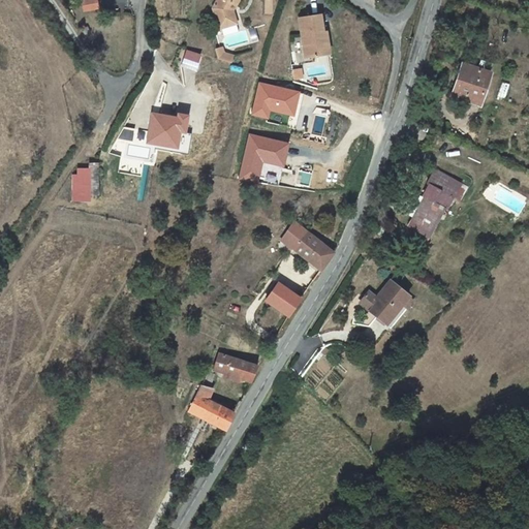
[(98,9),(96,0),(84,0),(83,0),(85,11),(98,9)]
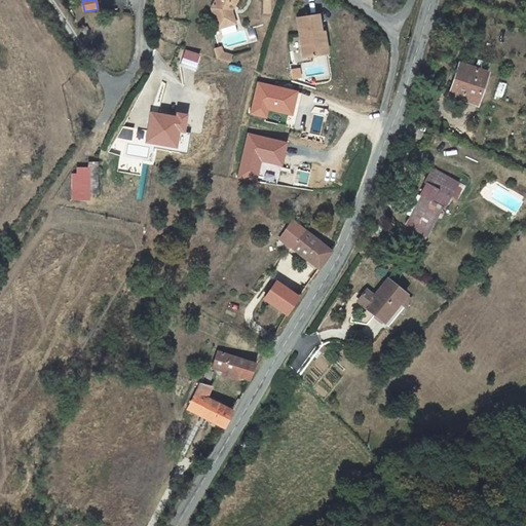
[(226,20),(233,16),(231,10),(234,5),(236,0),(216,0),(212,8),(218,29),(228,26),(226,20)]
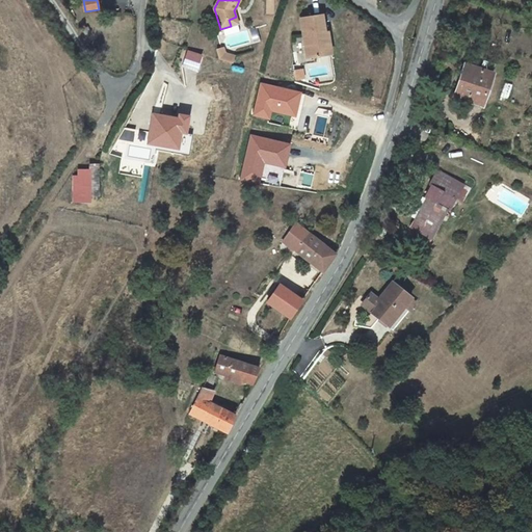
[(323,16),(300,19),(306,54),(314,53),(315,57),(326,55),(324,44),(329,43),(328,32),(325,33),(323,16)]
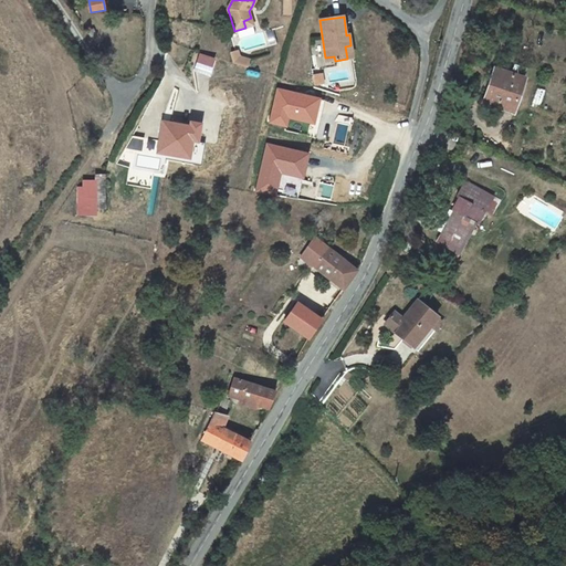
[(243,21),(245,28),(253,25),(251,18),(243,21)]
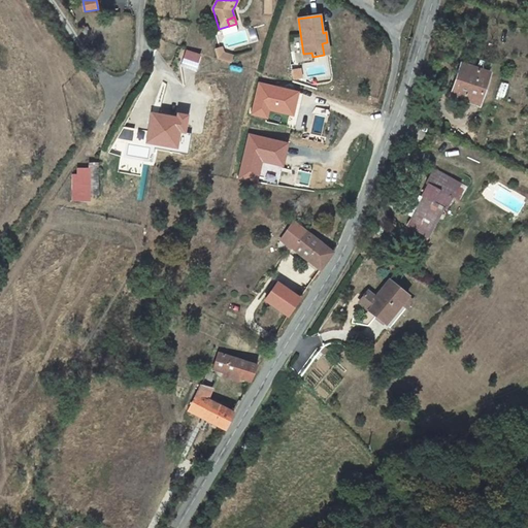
[(224,53),(222,59),(230,62),(232,56),(224,53)]
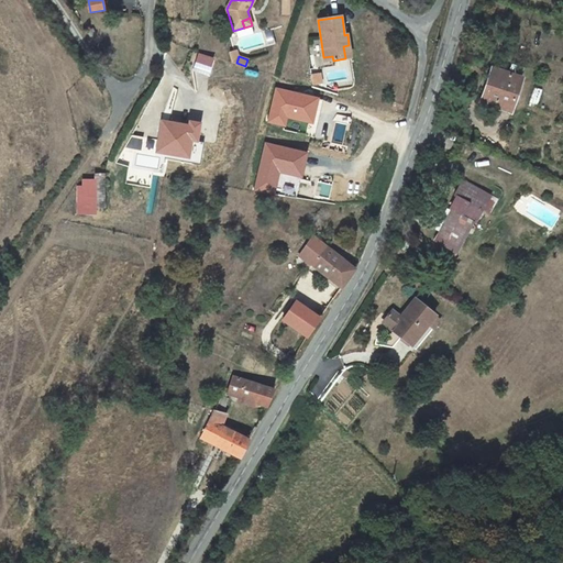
[(487,87),(482,102),(510,111),(525,68),(511,64),(508,73),(498,70),(493,88),(487,87)]
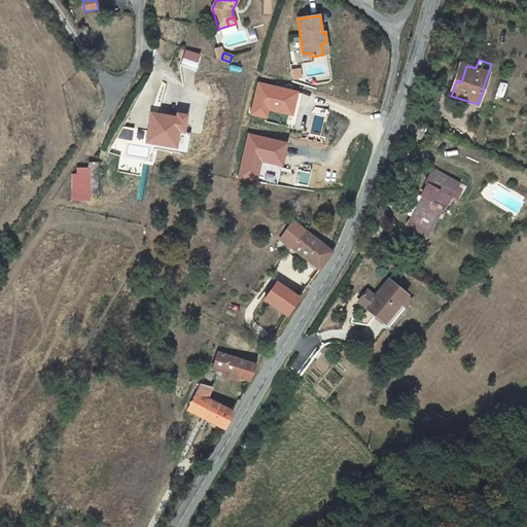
[(461,64),(456,81),(461,82),(466,66),(461,64)]
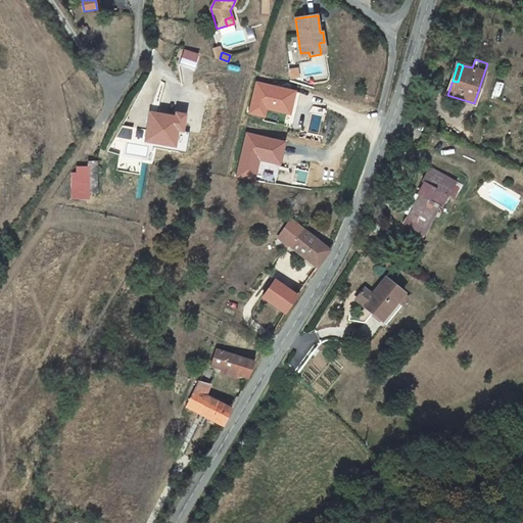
[(172,142),(176,116),(150,112),(146,137),(172,142)]
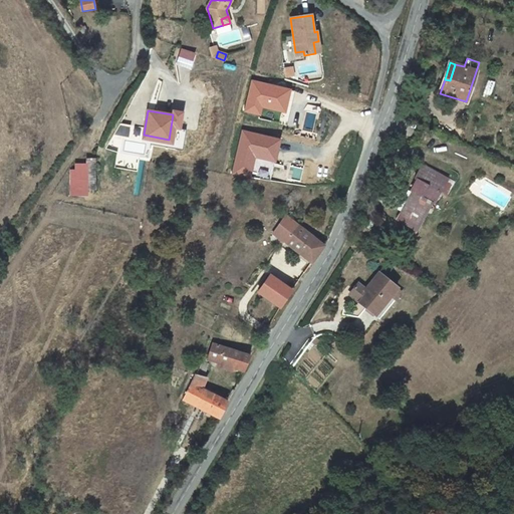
[(70,171),(70,192),(87,190),(94,190),(94,189),(94,161),(86,161),(86,164),(75,165),(75,170),(70,171)]
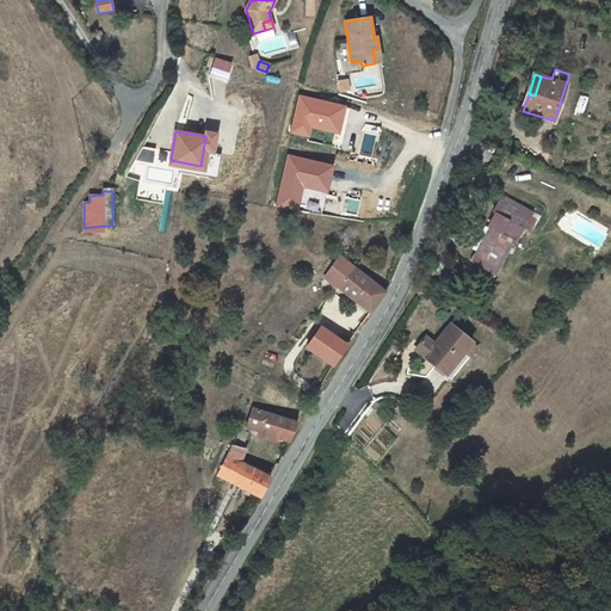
[(475,253),(475,254),(495,266),(511,240),(514,241),(516,242),(532,213),(504,196),(493,214),(497,215),(489,228),(491,228),(476,254),(475,253)]
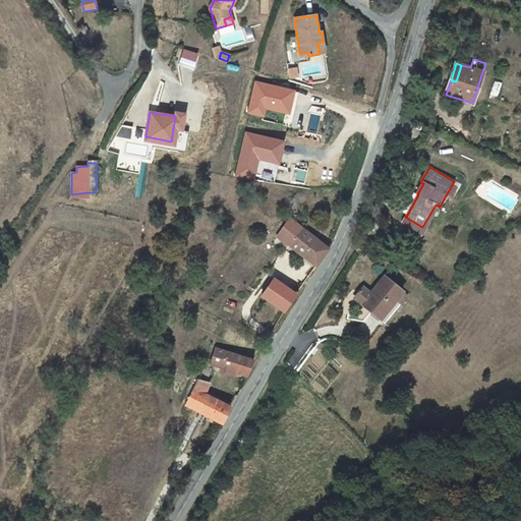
[(461,184),(454,181),(447,194),(453,198),(461,184)]
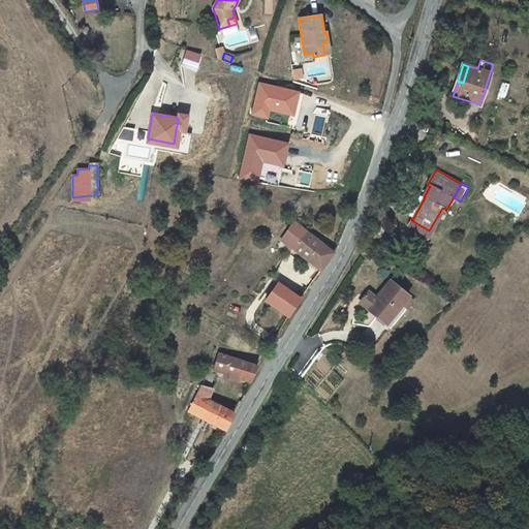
[(429,230),(411,220),(408,225),(426,236),(429,238),(432,231),(445,209),(442,208),(429,230)]
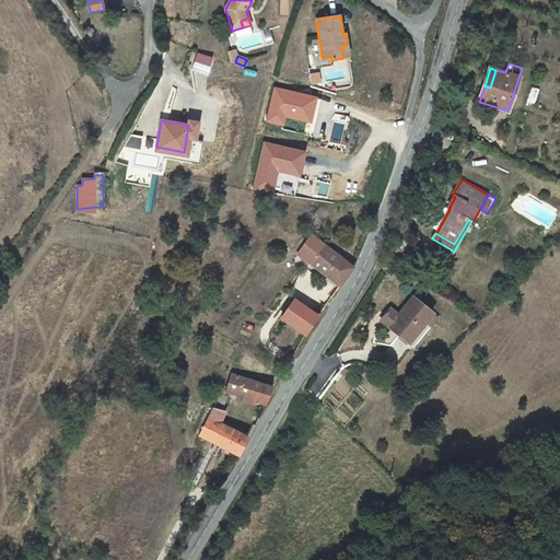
[(340,286),(353,268),(343,260),(323,245),(311,263),(340,286)]
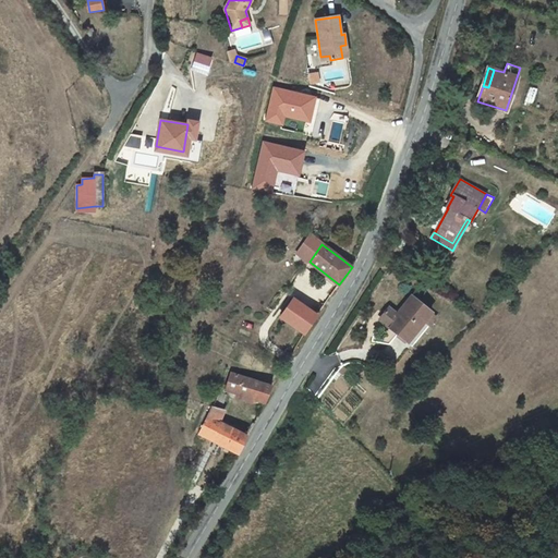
[(399,316),(390,328),(408,342),(424,322),(432,313),(411,296),(397,314),(399,316)]
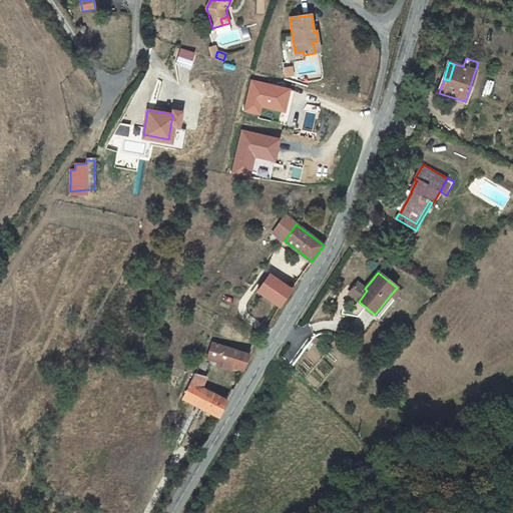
[(268,298),(279,281),(270,275),(259,292),(268,298)]
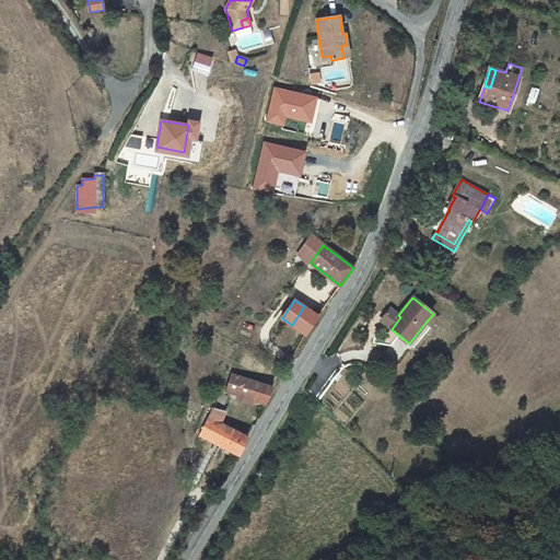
[(292,325),(305,335),(318,316),(304,306),(292,325)]
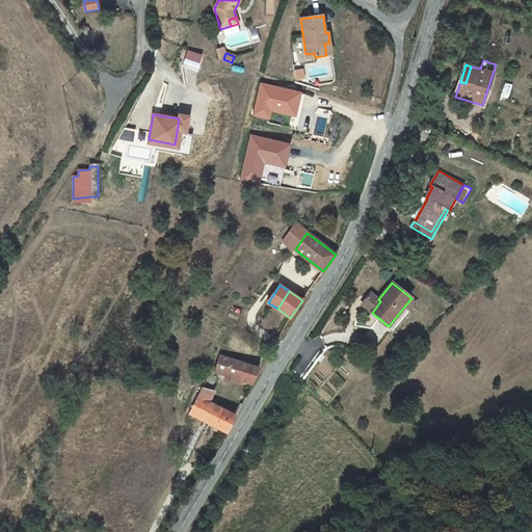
[(362,304),(372,313),(380,301),(378,299),(370,293),(362,304)]
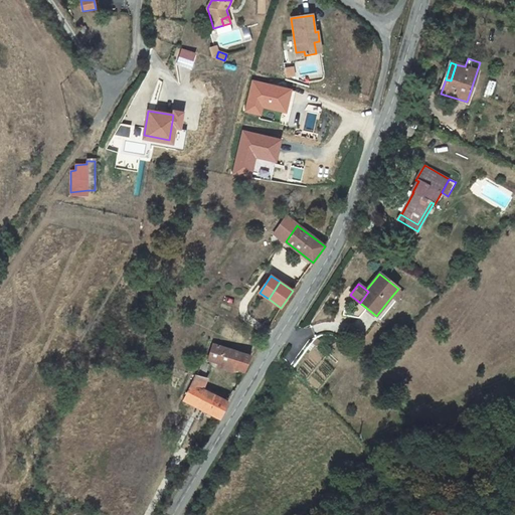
[(403,293),(398,289),(391,297),(396,301),(403,293)]
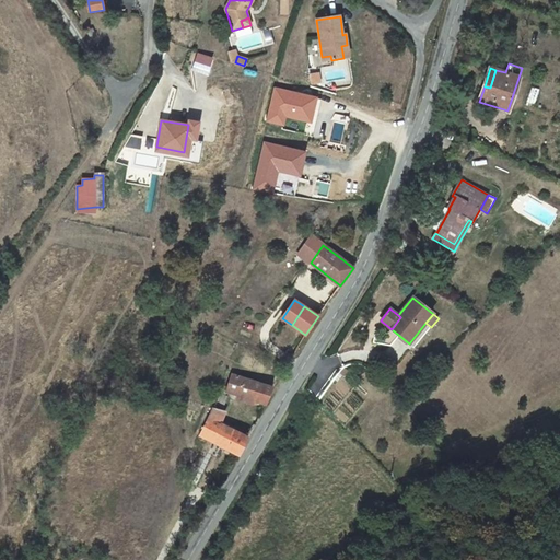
[(232,374),(226,392),(240,396),(253,400),(266,405),(273,387),(254,382),(232,374)]
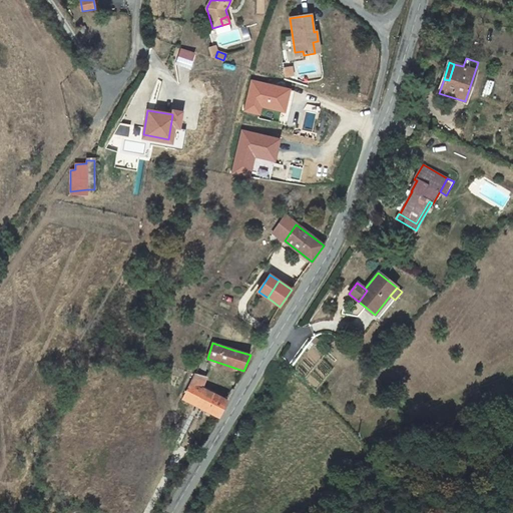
[(183,399),(193,404),(202,388),(200,388),(205,377),(195,374),(183,399)]
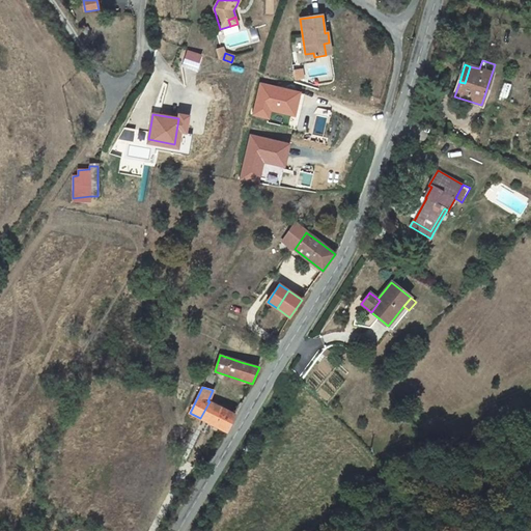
[(200,418),(227,431),(235,415),(210,401),(200,418)]
